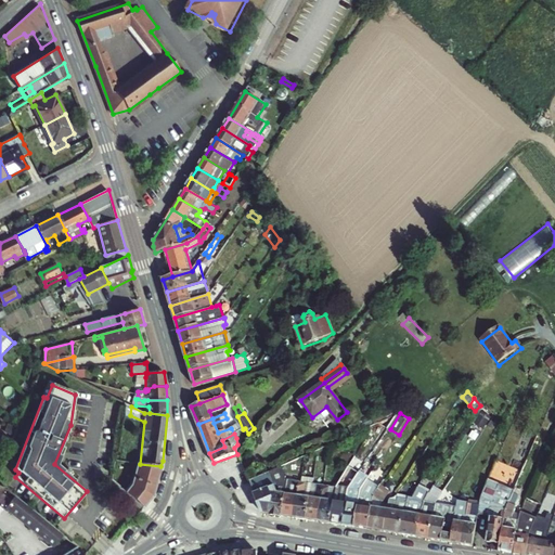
[(132,487),(127,491),(145,506),(153,497),(160,466),(140,464),(138,464),(132,487)]
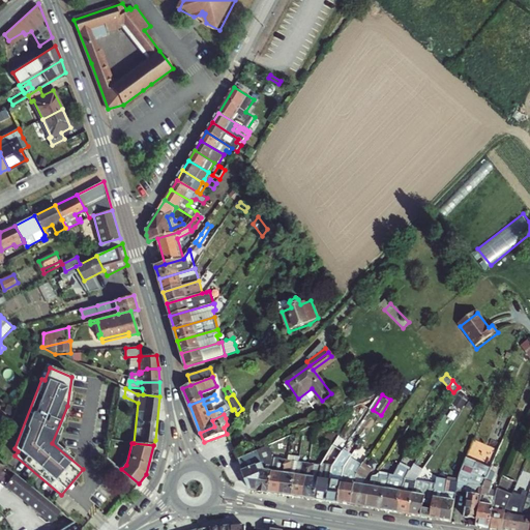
[(270,493),(276,459),(273,459),(269,446),(240,460),(245,475),(252,491),(270,493)]
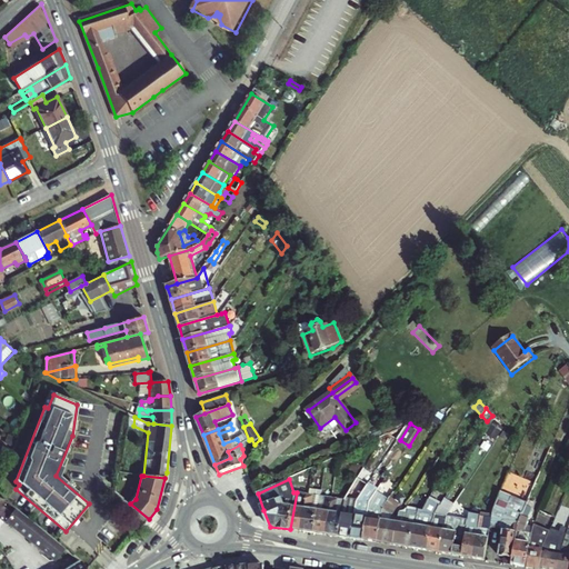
[(353,539),(365,541),(370,502),(377,493),(377,492),(375,491),(371,489),(367,495),(363,493),(358,501),(353,539)]
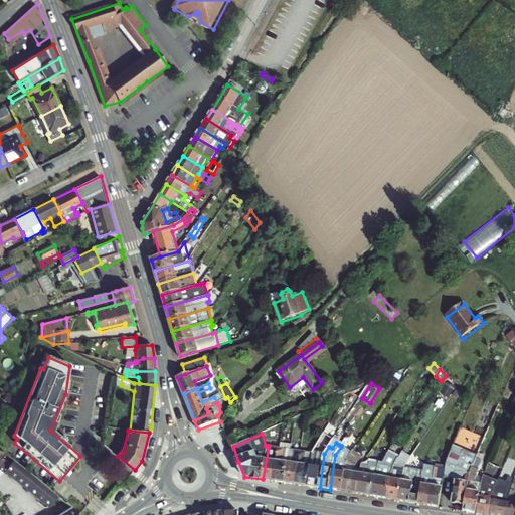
[(103,456),(129,477),(135,470),(118,456),(105,445),(103,456)]
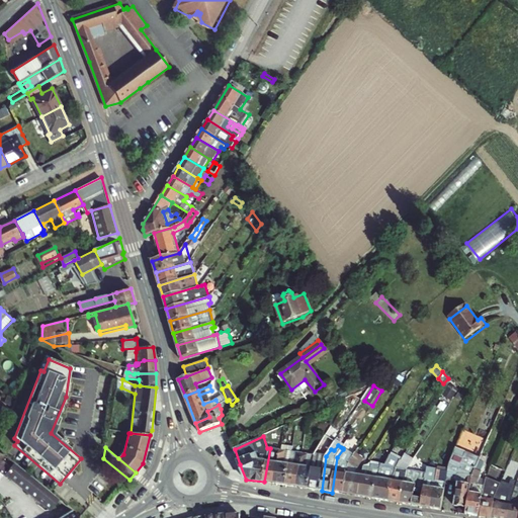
[(356,447),(351,454),(349,457),(345,495),(359,497),(362,478),(357,477),(357,472),(358,468),(363,458),(358,454),(360,450),(356,447)]
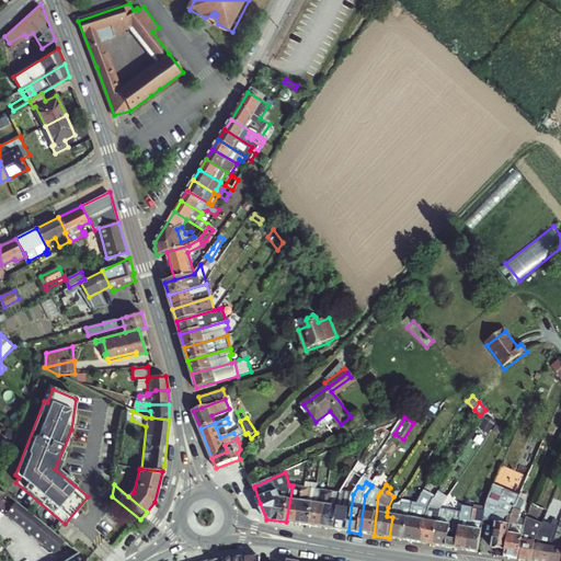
[(298,524),(305,488),(293,485),(286,522),(298,524)]
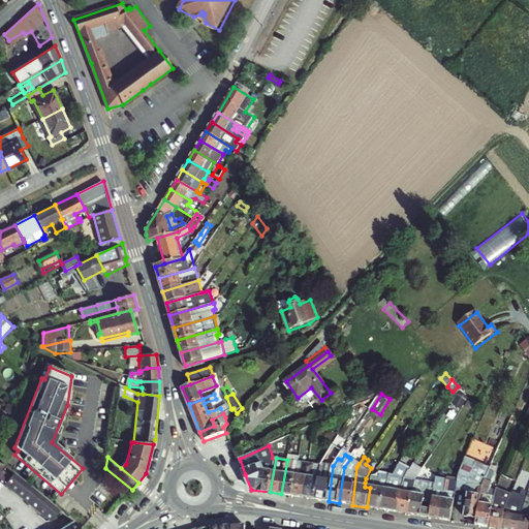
[(344,467),(339,503),(352,505),(356,467),(359,464),(350,459),(344,467)]
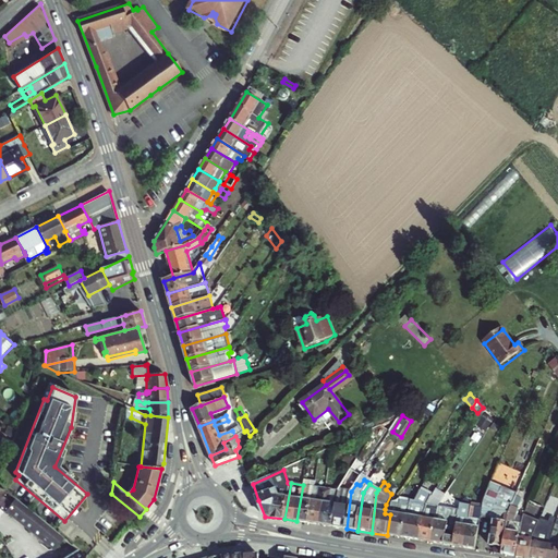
[(486,499),(485,508),(483,519),(492,520),(494,523),(490,545),(504,547),(509,518),(521,489),(506,484),(502,490),(492,486),(486,499)]
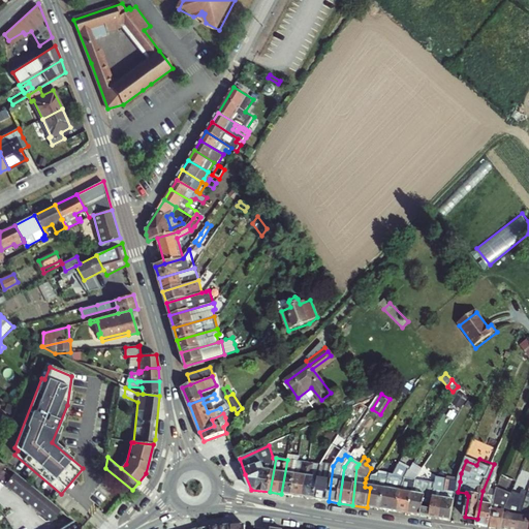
[(299,461),(287,460),(281,494),(293,496),(299,461)]
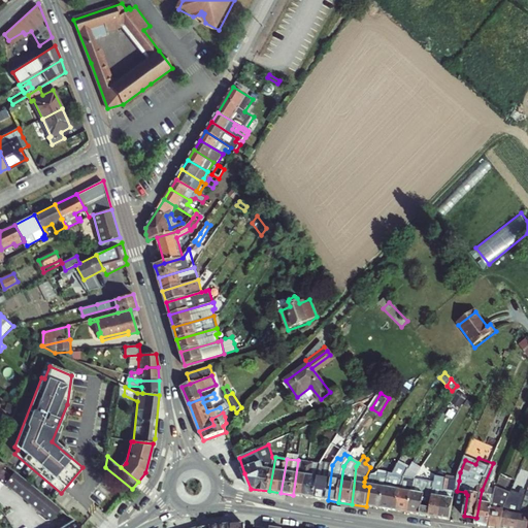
[(298,460),(293,495),(304,497),(308,462),(309,462),(298,460)]
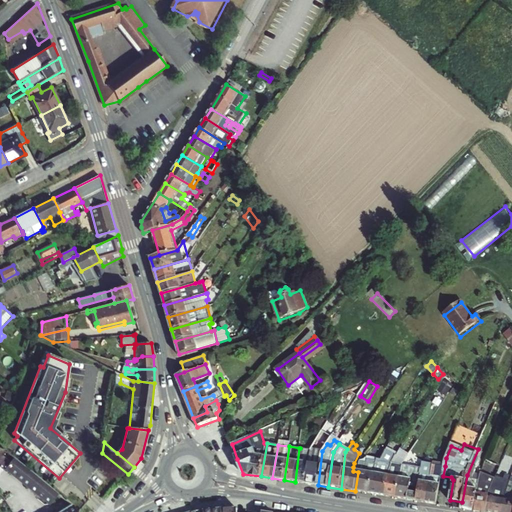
[(295,482),(306,484),(311,449),(300,448),(299,448),(295,482)]
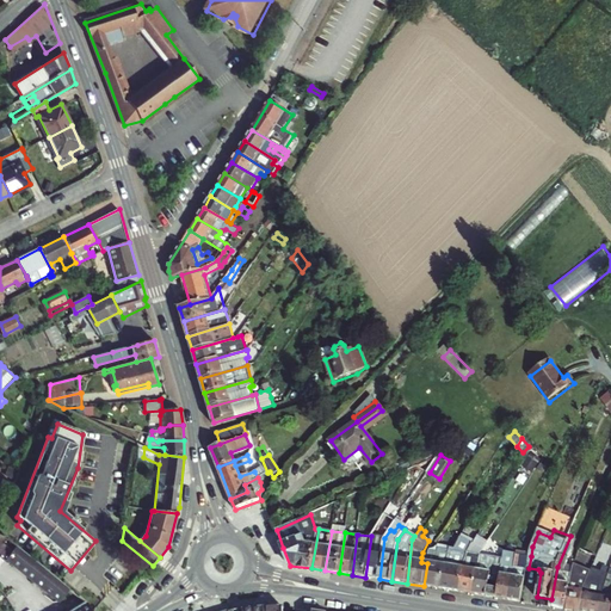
[(365,578),(380,579),(384,538),(371,536),(365,578)]
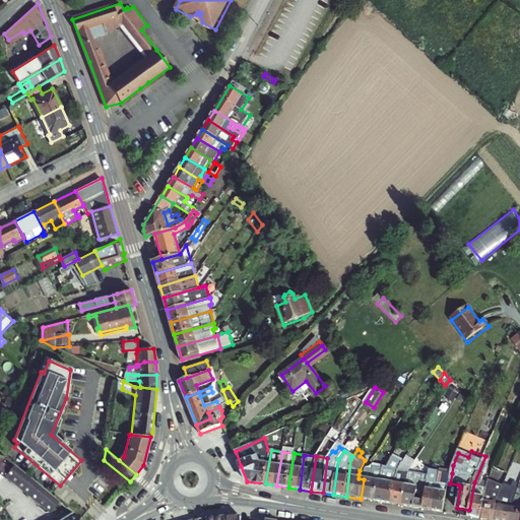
[(474,482),(469,510),(468,516),(481,518),(485,493),(486,490),(482,488),(484,482),(489,469),(488,468),(491,459),(485,456),(474,482)]
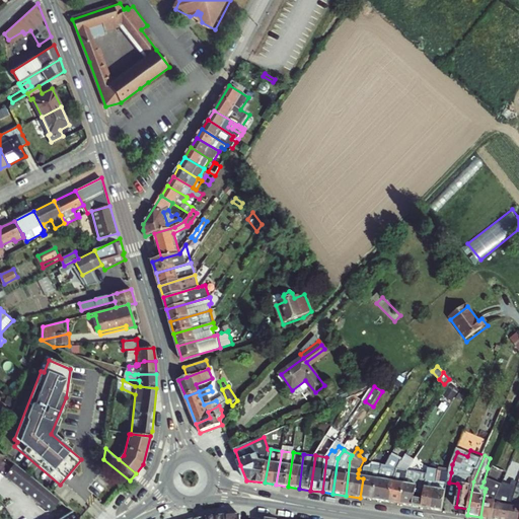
[(11,473),(8,477),(48,511),(51,512),(60,502),(51,494),(15,463),(9,471),(11,473)]
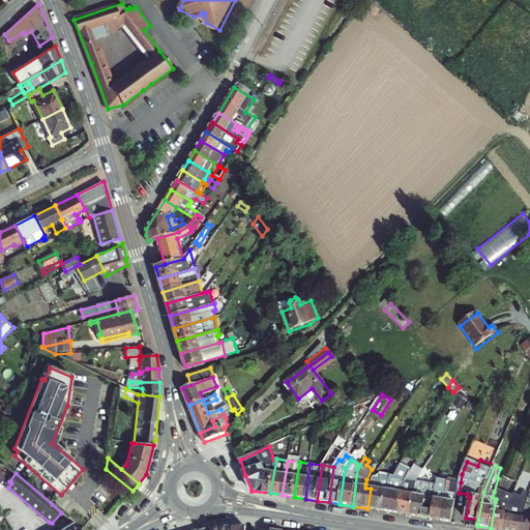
[(367,508),(383,511),(389,477),(380,476),(379,479),(376,478),(373,478),(372,484),(371,489),(367,508)]
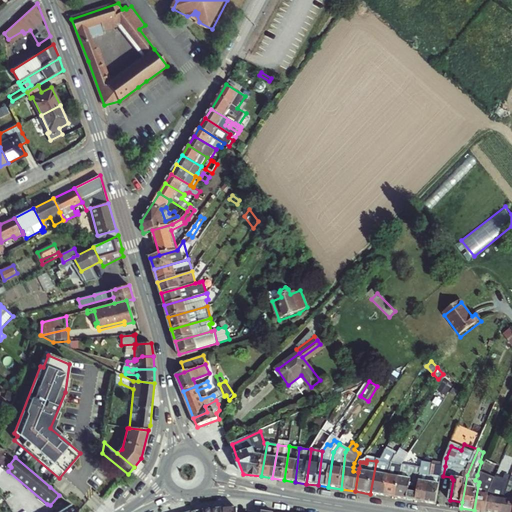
[(370,494),(386,496),(390,463),(376,461),(370,494)]
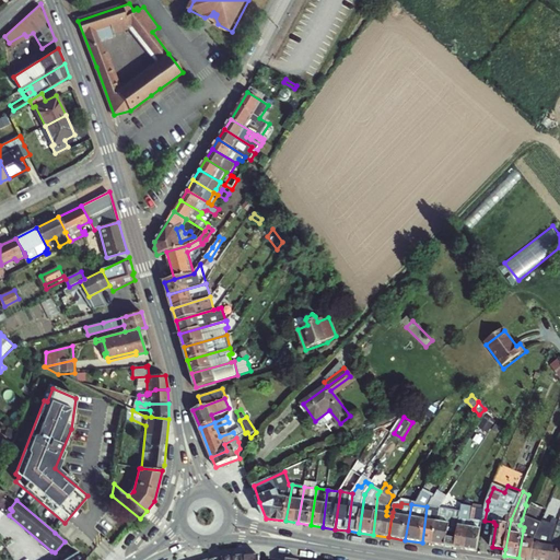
[(427,506),(422,543),(434,545),(441,510),(427,506)]
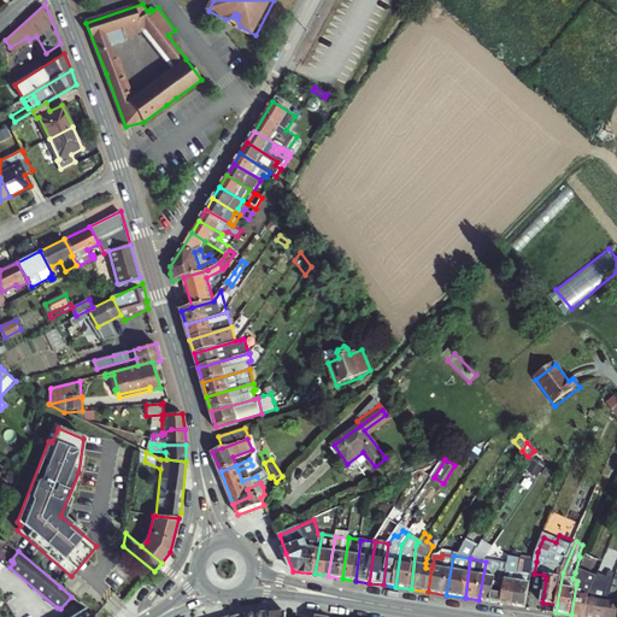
[(510,565),(506,587),(503,604),(515,606),(523,560),(510,558),(510,565)]
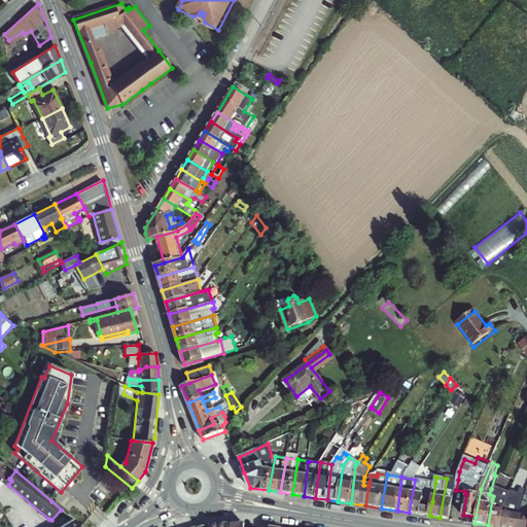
[(447,479),(440,518),(451,519),(456,490),(458,480),(447,479)]
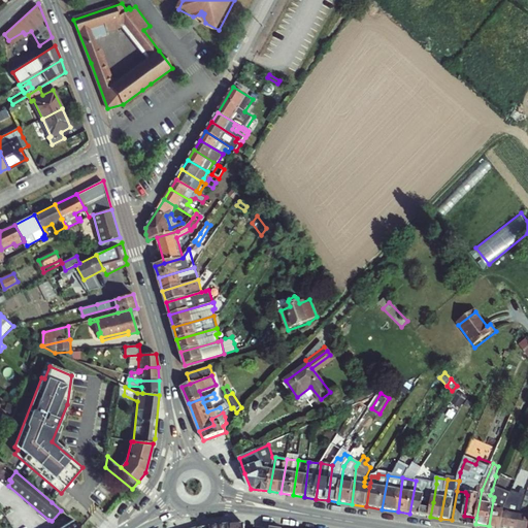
[(416,481),(409,514),(422,516),(423,501),(424,495),(430,483),(416,481)]
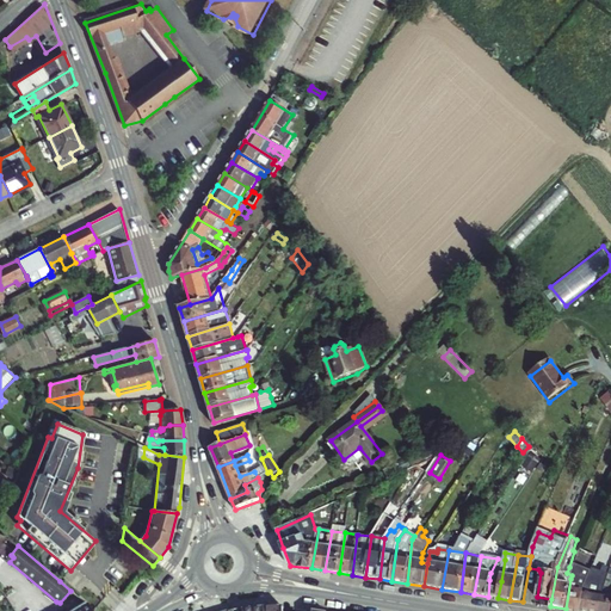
[(491,573),(489,580),(501,581),(505,560),(498,559),(491,573)]
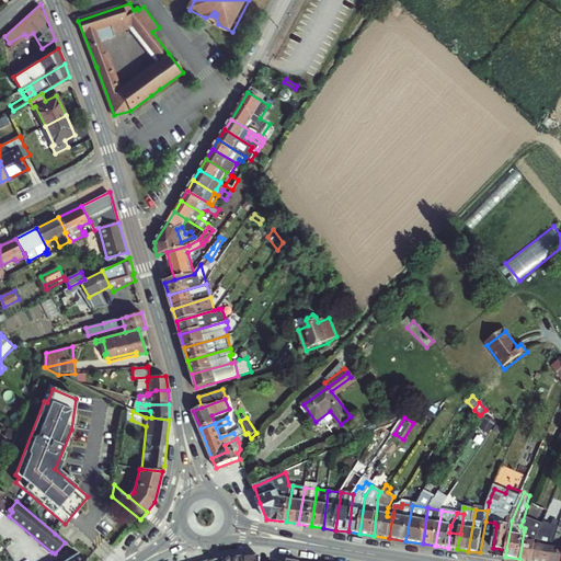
[(524,531),(519,559),(531,560),(533,560),(536,544),(544,525),(529,519),(528,522),(525,528),(524,531)]
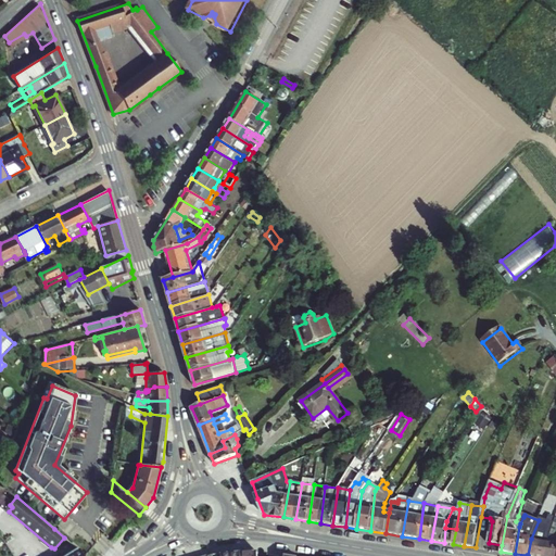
[(531,539),(528,555),(546,555),(550,542),(550,540),(554,528),(555,527),(555,525),(540,518),(539,520),(531,539)]
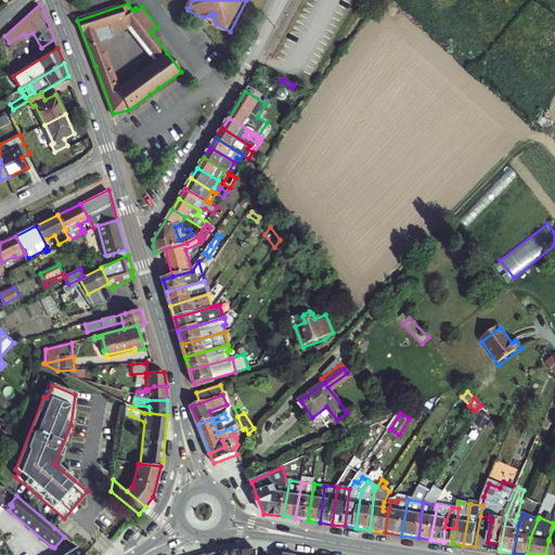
[(549,539),(549,541),(545,554),(554,554),(554,521),(554,524),(554,526),(553,527),(549,539)]
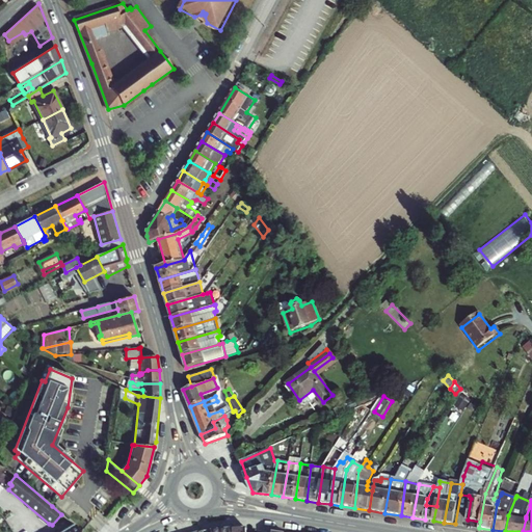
[(425,520),(433,521),(436,506),(426,505),(425,520)]
